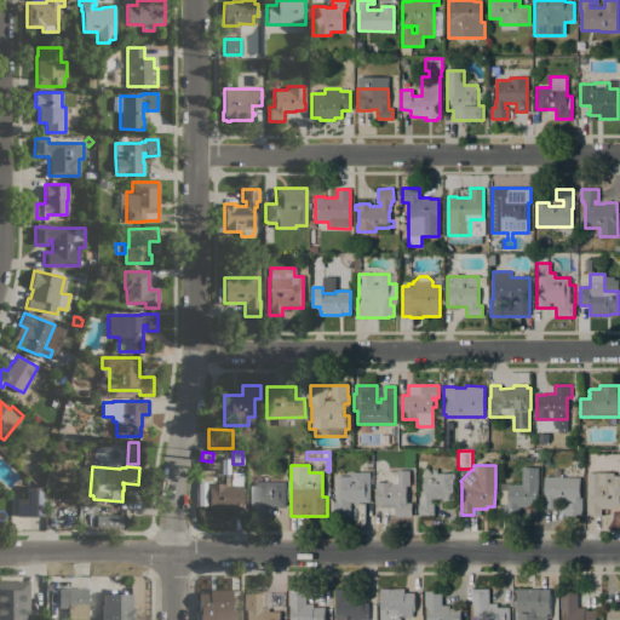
[(211,481),(207,480),(207,482),(201,481),(201,480),(197,478),(199,471),(212,468),(211,481)]
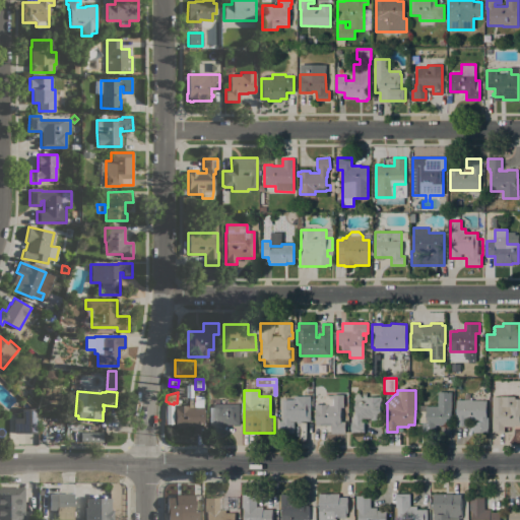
[(451,392),(451,425),(436,425),(436,432),(421,432),(421,423),(419,423),(419,405),(426,405),(426,406),(438,406),(438,392),(451,392)]
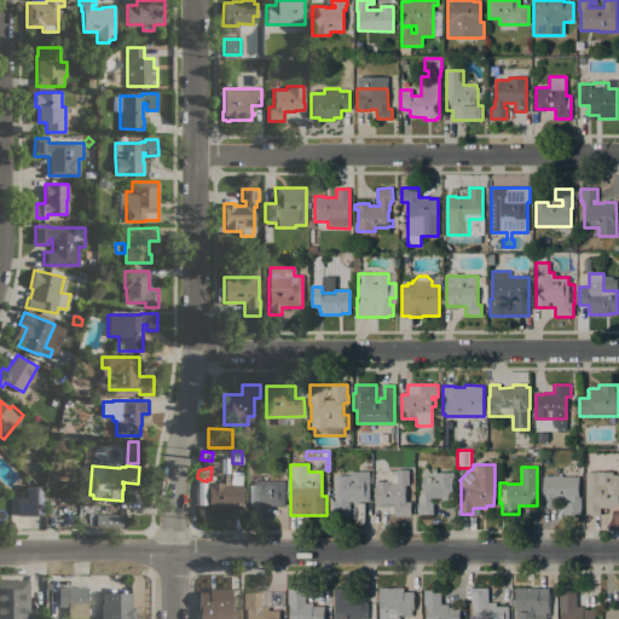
[(437,468),(437,473),(453,473),(453,478),(452,501),(441,501),(441,498),(431,497),(431,502),(433,502),(433,515),(418,515),(418,502),(420,502),(420,498),(421,498),(421,493),(422,493),(422,469),(424,469),(424,468),(437,468)]
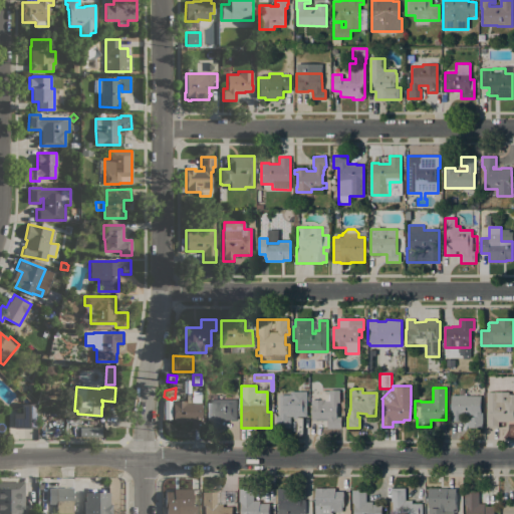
[(487,392),(497,392),(497,389),(508,389),(508,395),(513,395),(513,421),(508,421),(508,422),(498,422),(498,428),(487,428),(487,392)]
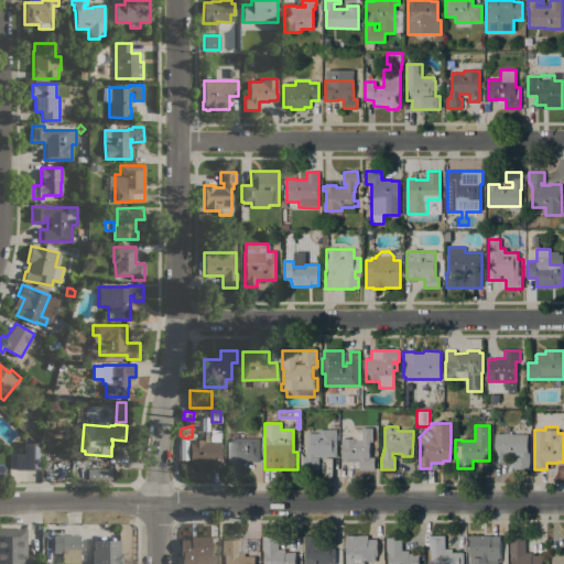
[(375,469),(359,469),(349,470),(349,461),(343,461),(343,444),(342,444),(342,438),(353,438),(353,429),(360,429),(372,427),(372,442),(370,442),(370,457),(375,457),(375,469)]
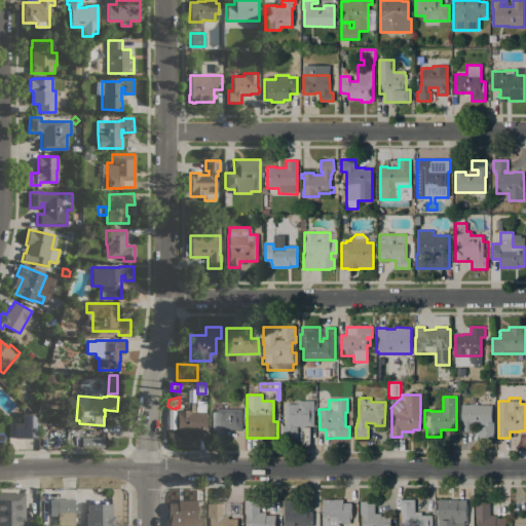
[(313,426),(304,426),(304,428),(300,428),(300,426),(297,426),(297,438),(282,438),(282,426),(286,426),(286,404),(297,404),(297,401),(313,401),(313,426)]
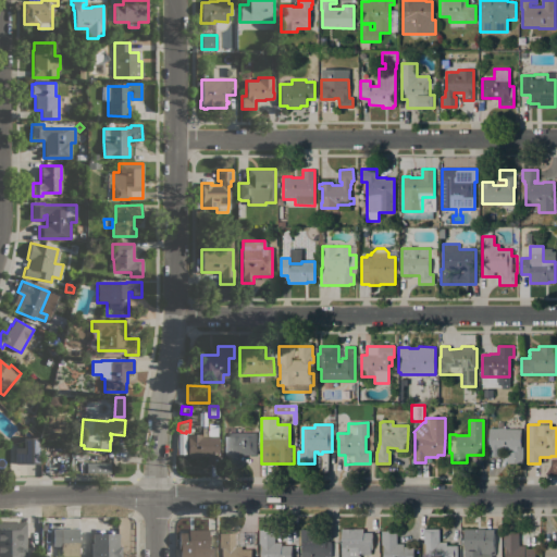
[(506,428),(506,429),(521,429),(521,447),(522,447),(522,463),(507,463),(507,452),(512,452),(512,450),(500,449),(500,456),(489,456),(489,428),(506,428)]
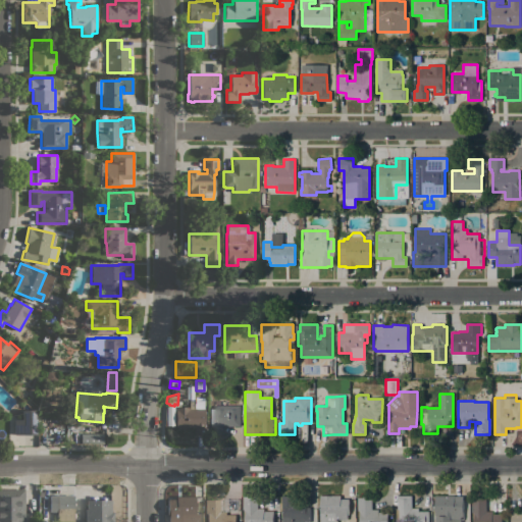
[(241,406),(241,426),(224,426),(224,434),(210,435),(210,409),(214,409),(214,406),(241,406)]
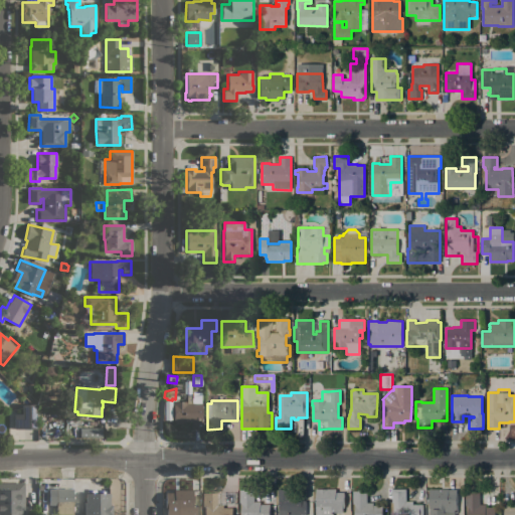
[(202,402),(202,428),(191,428),(191,420),(185,420),(185,423),(173,424),(173,401),(186,401),(186,402),(202,402)]
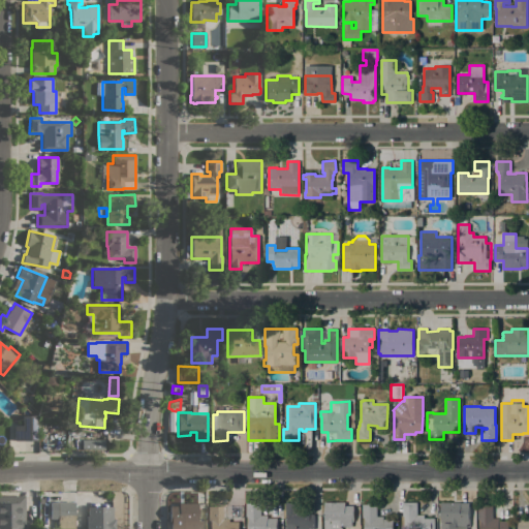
[(36,440),(13,440),(13,425),(22,425),(22,415),(36,415),(36,440)]
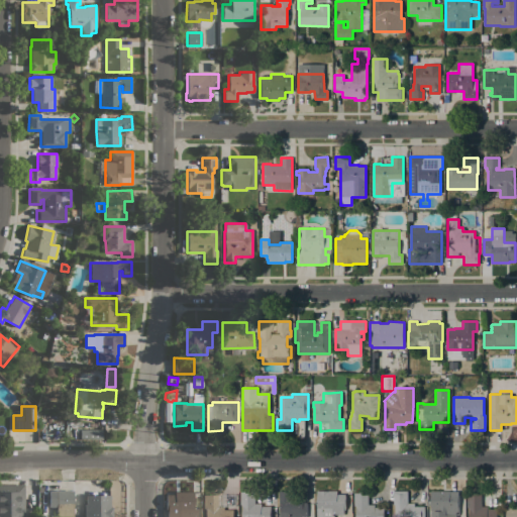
[(101,429),(101,438),(80,438),(80,429),(101,429)]
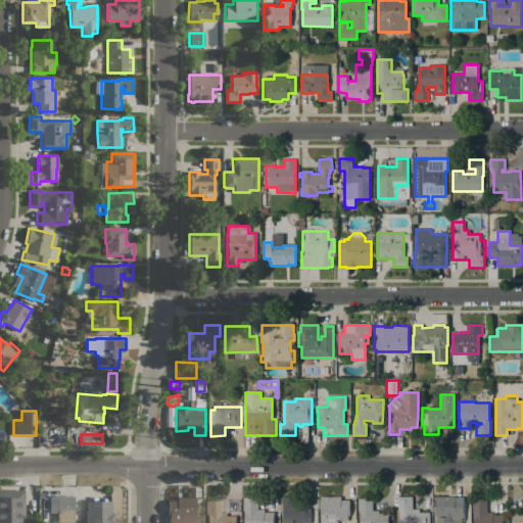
[(0,522),(0,490),(25,490),(25,522),(0,522)]
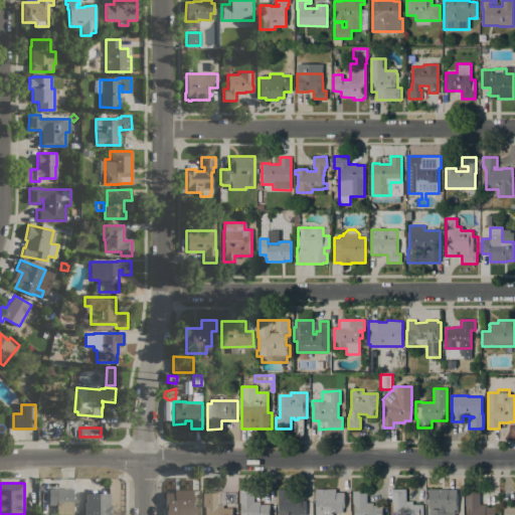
[(72,488),(72,514),(56,514),(56,505),(48,505),(48,489),(72,488)]
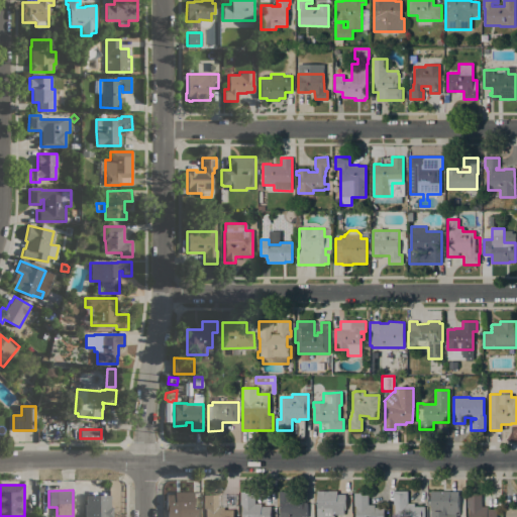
[(194,490),(194,509),(200,509),(200,513),(198,513),(198,516),(167,516),(167,511),(166,511),(166,494),(174,494),(174,490),(194,490)]
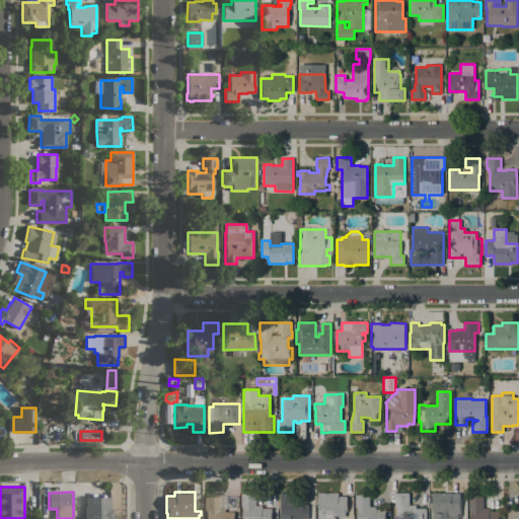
[(447,517),(447,512),(432,512),(432,508),(429,508),(429,498),(432,498),(432,492),(452,492),(452,493),(460,493),(460,517),(447,517)]
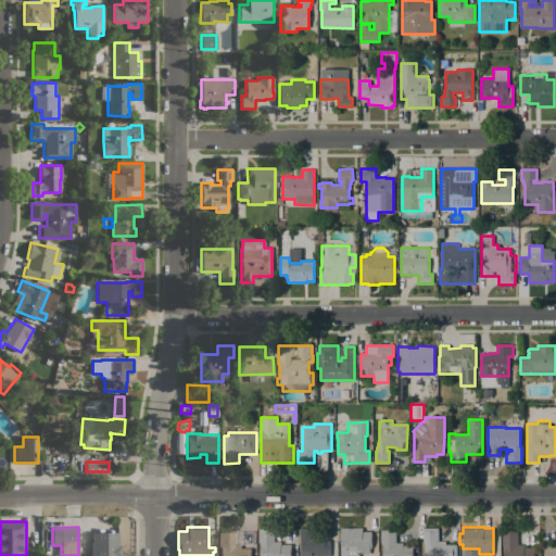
[(300,528),(312,528),(312,532),(315,532),(315,534),(326,534),(326,540),(330,540),(330,555),(301,555),(301,535),(300,535),(300,528)]
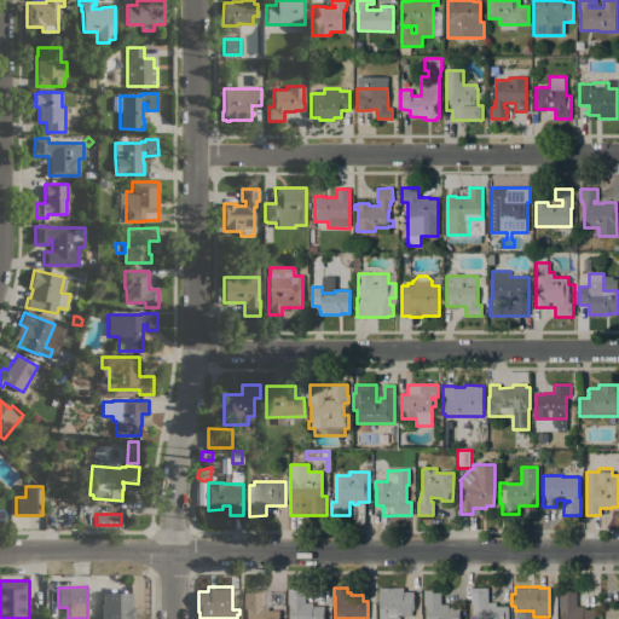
[(376,618),(376,612),(380,612),(380,588),(404,588),(404,591),(415,591),(415,611),(412,611),(412,618),(376,618)]
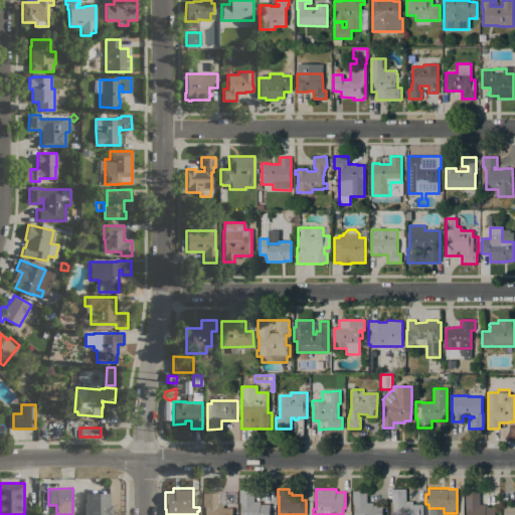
[(353,491),(358,491),(358,489),(364,489),(364,491),(367,491),(367,503),(373,503),(373,505),(382,505),(382,514),(355,514),(355,504),(353,504),(353,491)]
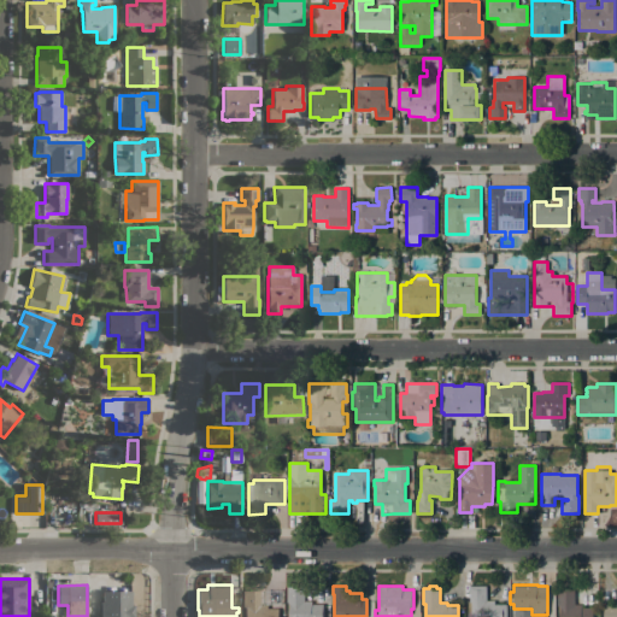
[(470,586),(487,586),(487,600),(494,600),(494,604),(507,604),(507,616),(471,616),(472,601),(470,601),(470,586)]
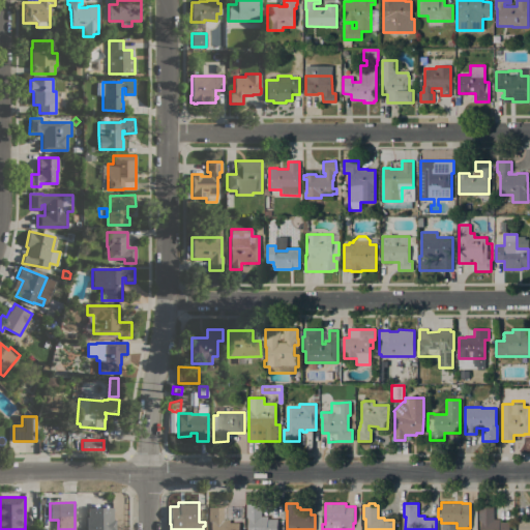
[(249,529),(249,519),(248,519),(248,518),(246,518),(246,504),(262,504),(262,510),(262,516),(268,516),(268,519),(277,519),(277,529),(249,529)]
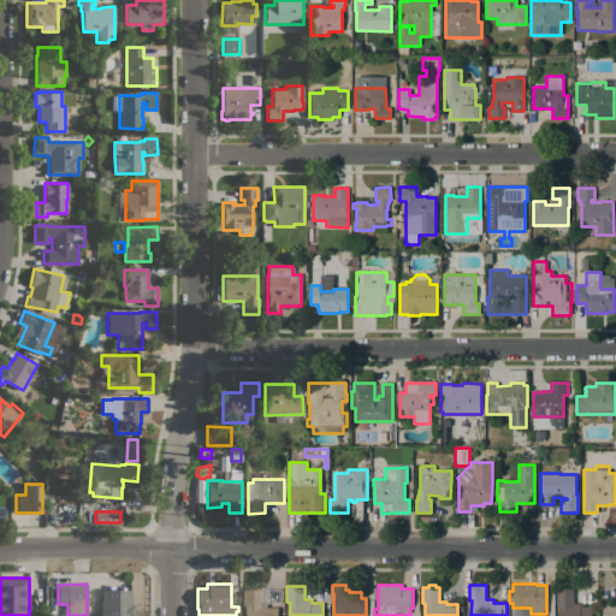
[(95,615),(95,603),(102,603),(101,591),(122,591),(122,588),(129,587),(129,590),(131,590),(131,615),(95,615)]
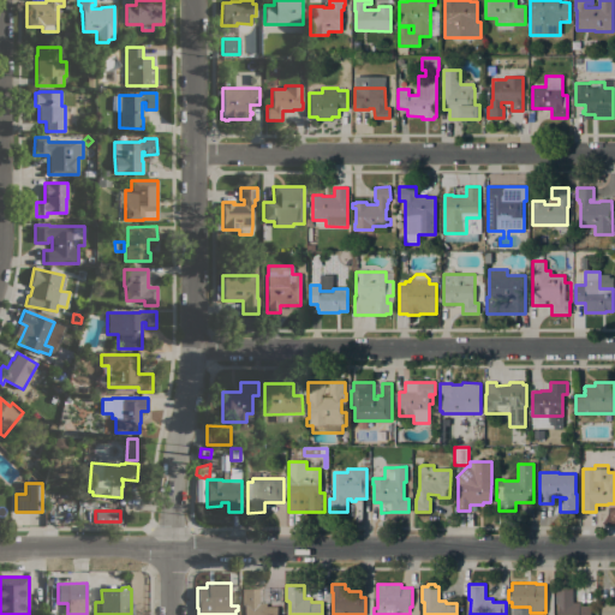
[(267,602),(267,607),(278,607),(278,614),(244,614),(244,604),(242,604),(242,589),(258,589),(258,602),(267,602)]
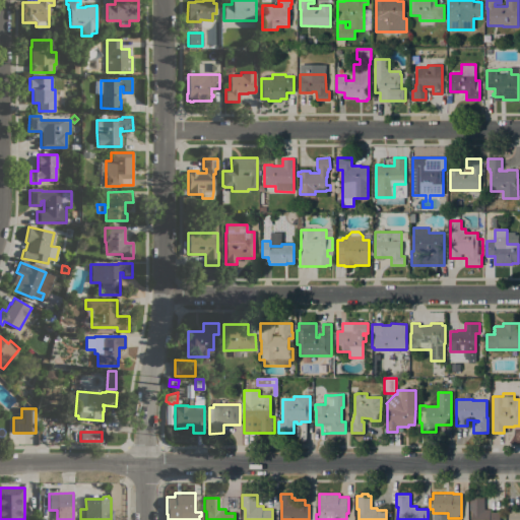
[(472,519),(472,512),(471,512),(471,510),(469,510),(469,498),(484,498),(484,509),(491,509),(491,512),(500,512),(500,519),(472,519)]
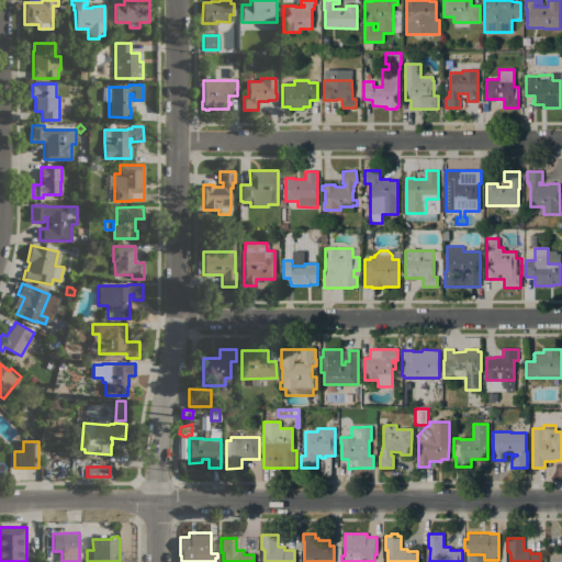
[(561,561),(550,561),(550,550),(561,550),(561,547),(561,561)]
